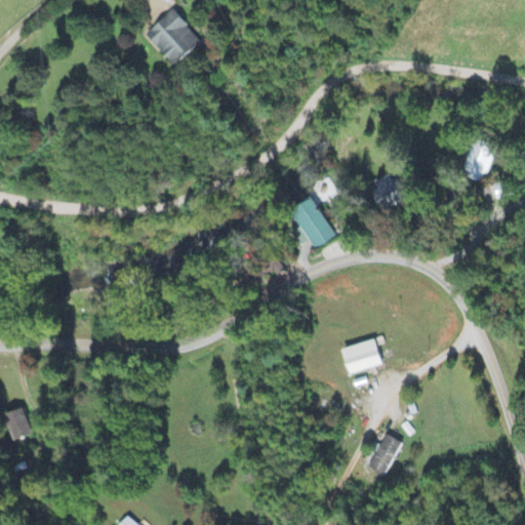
[(174,67),(202,42),(173,10),(146,36),(174,67)]
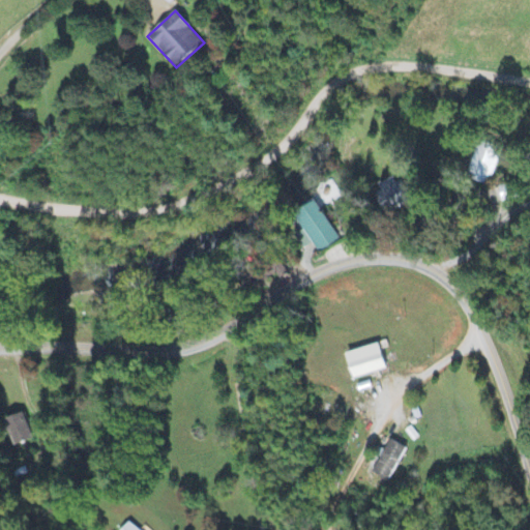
[(502,150),(479,142),(466,177),(489,186),(502,150)]
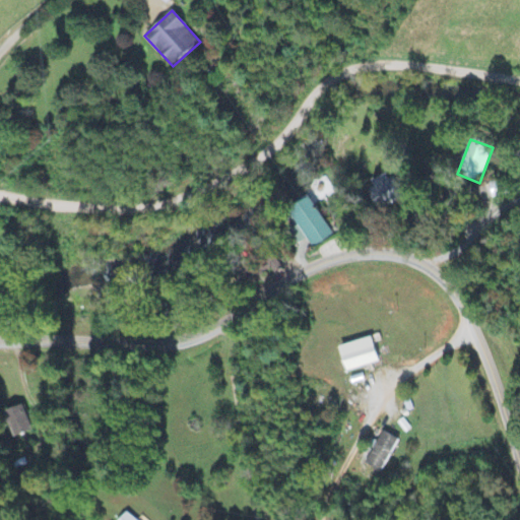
[(403,200),(390,173),(367,184),(380,211),(403,200)]
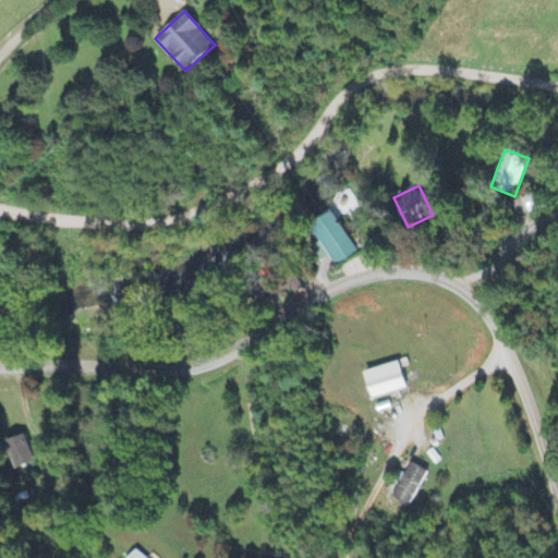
[(355,256),(336,213),(310,225),(319,244),(312,247),(318,263),(330,257),(334,266),(355,256)]
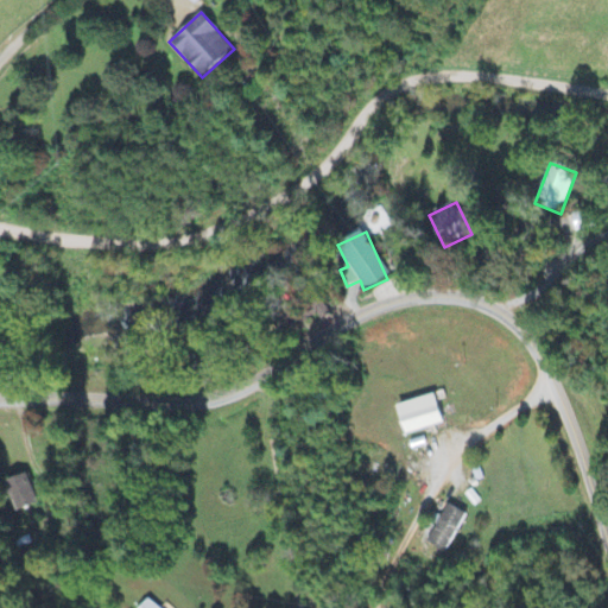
[(404,435),(442,426),(437,397),(398,405),(404,435)]
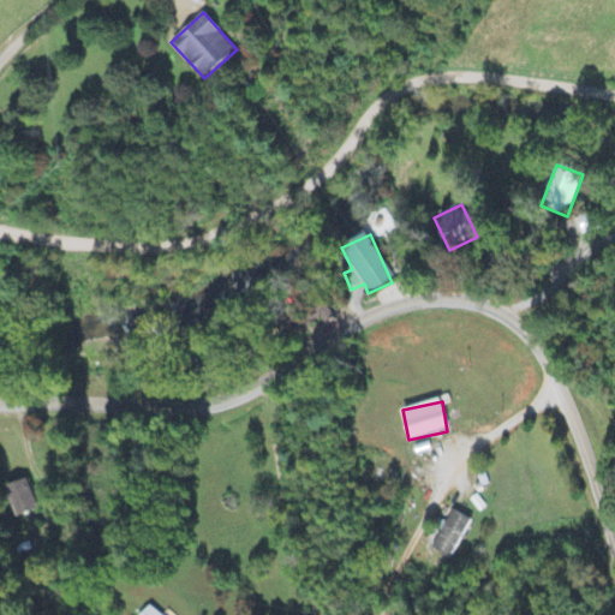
[(16,519),(37,511),(27,481),(4,489),(16,519)]
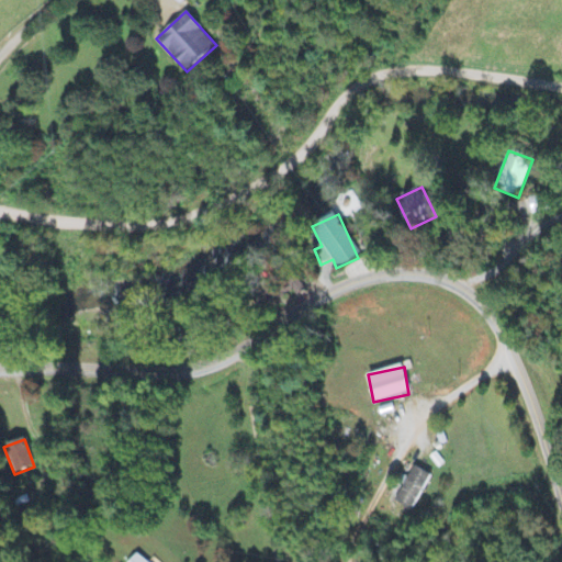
[(414,513),(430,475),(413,468),(395,505),(414,513)]
